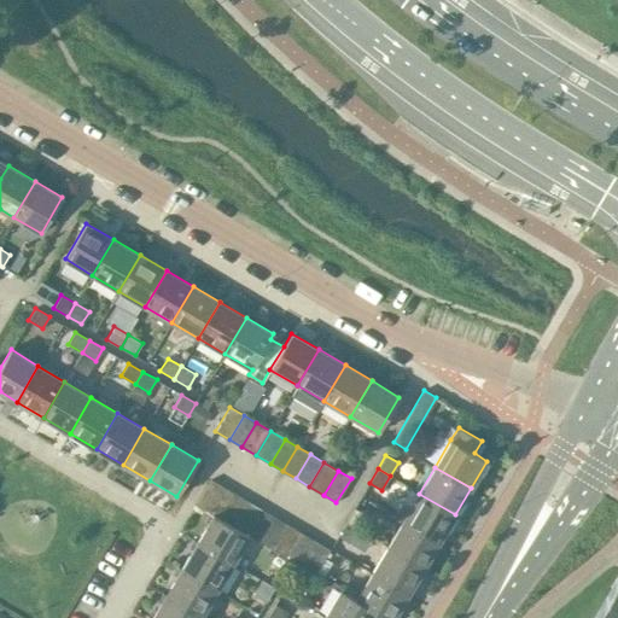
[(197,505),(209,512),(223,487),(211,479),(197,505)]
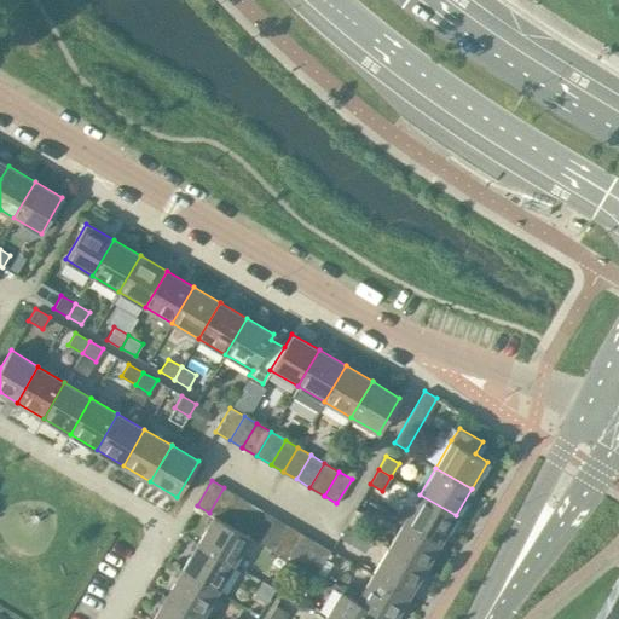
[(209,513),(214,515),(221,520),(237,495),(224,487),(209,513)]
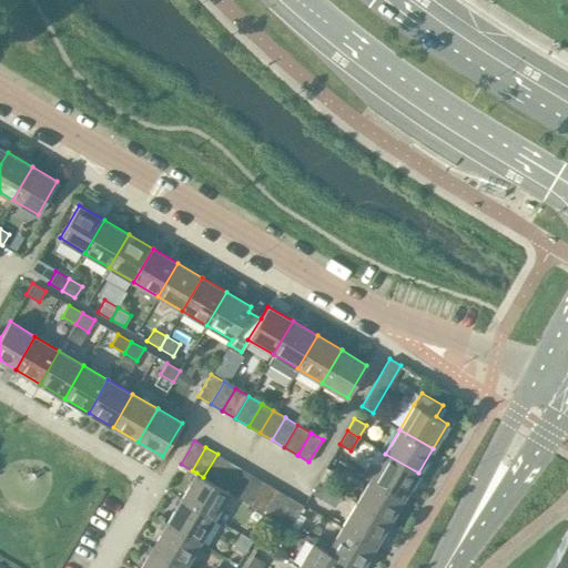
[(217,454),(203,477),(215,484),(229,460),(217,454)]
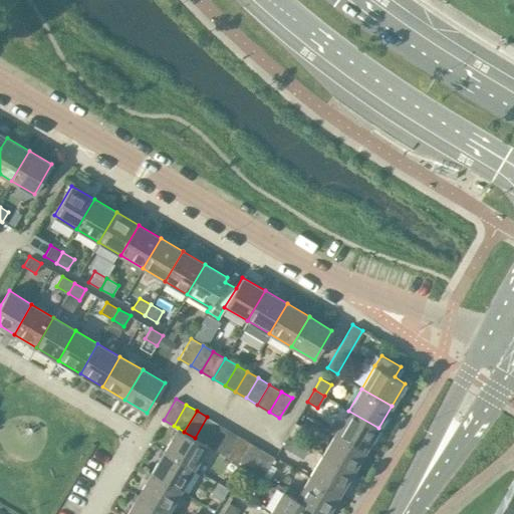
[(335,433),(365,450),(378,428),(348,411),(335,433)]
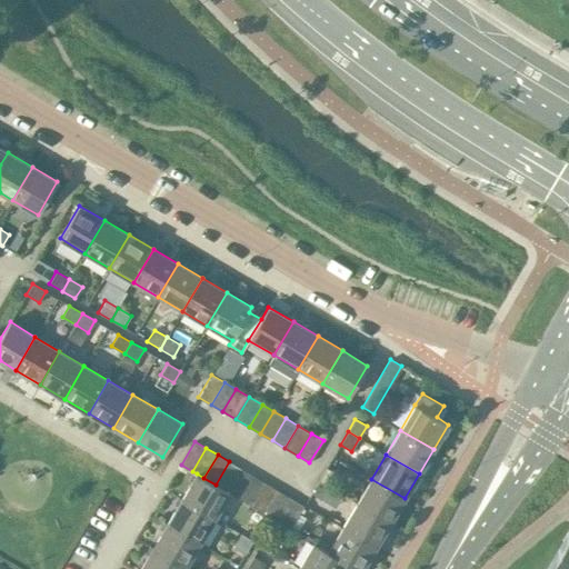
[(229,461),(216,485),(227,491),(240,468),(229,461)]
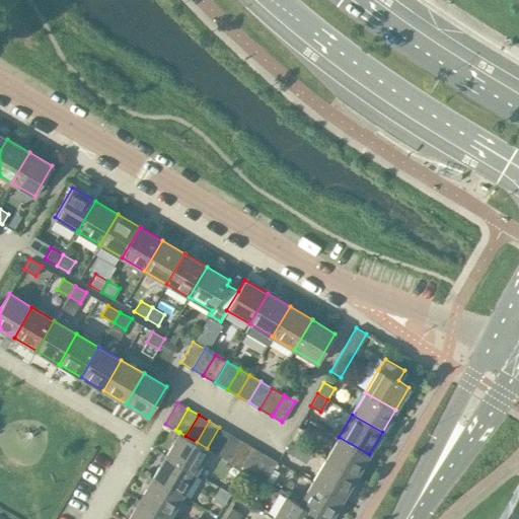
[(207,448),(209,450),(219,455),(231,434),(219,427),(207,448)]
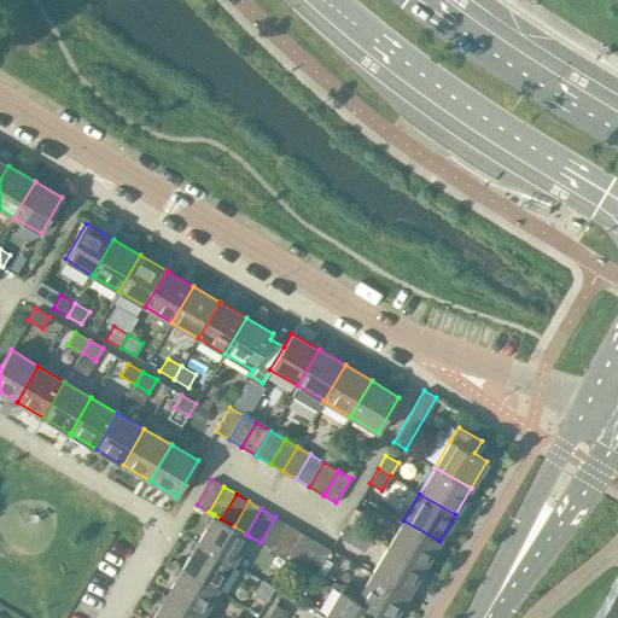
[(347,522),(359,529),(367,516),(354,508),(347,522)]
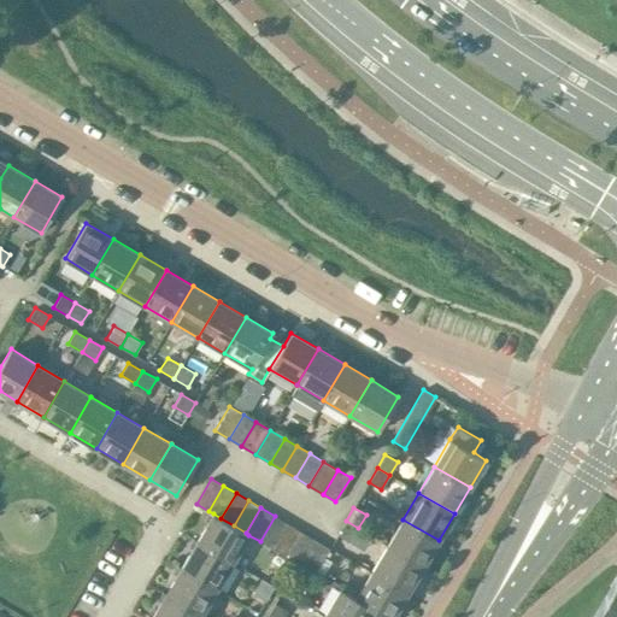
[(213,513),(197,541),(233,562),(248,535),(246,533),(234,526),(221,518),(213,513)]
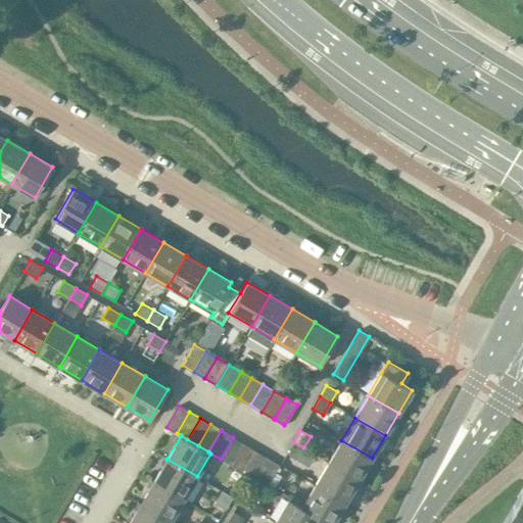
[(233,437),(221,459),(231,465),(243,444),(233,437)]
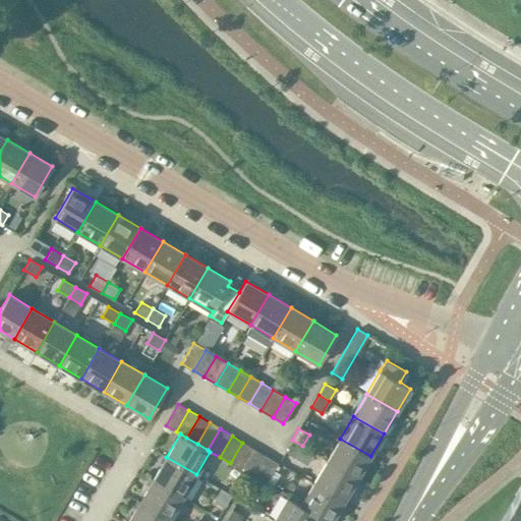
[(327,461),(357,478),(370,456),(340,439),(327,461)]
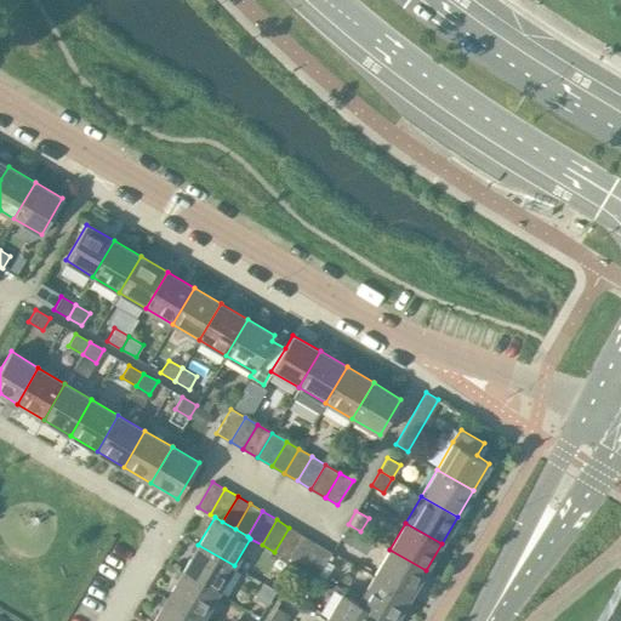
[(340,539),(352,546),(360,531),(348,524),(340,539)]
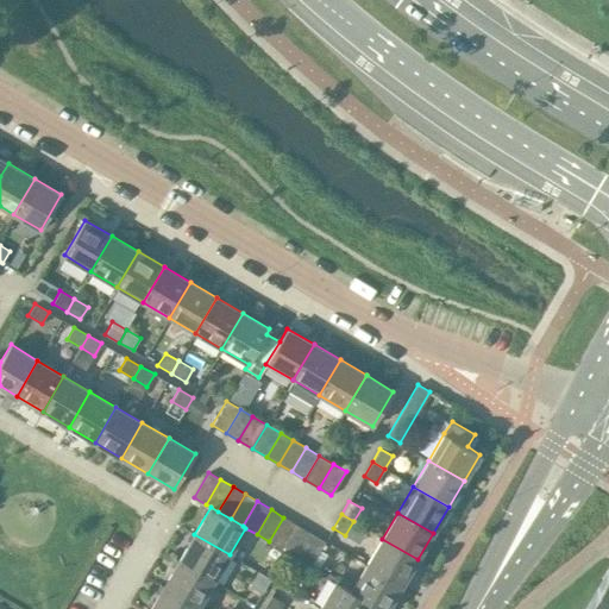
[(283,518),(269,541),(281,548),(296,525),(283,518)]
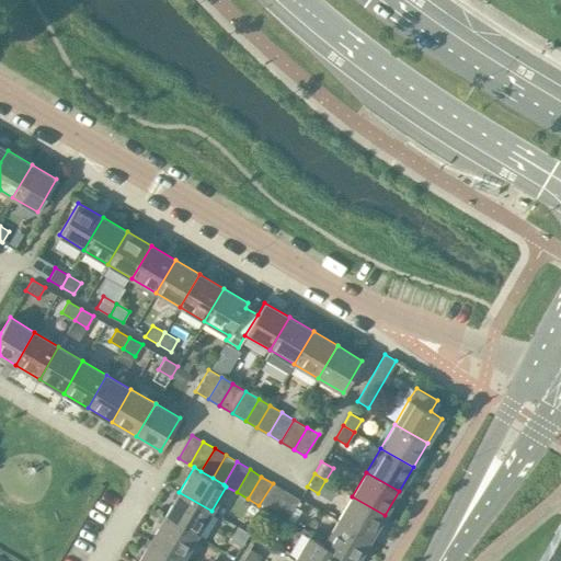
[(273,483),(259,505),(273,513),(286,491),(273,483)]
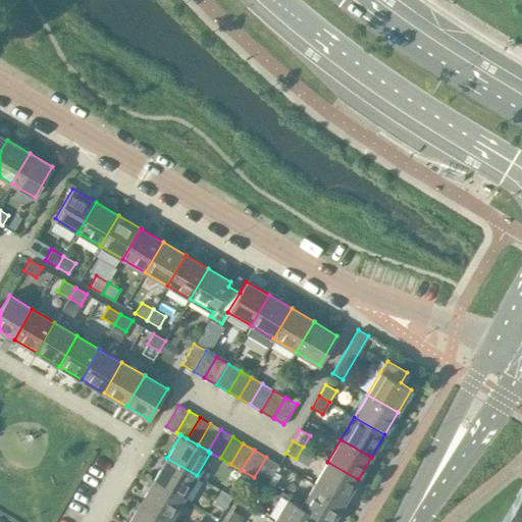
[(266,457),(254,477),(266,485),(278,464),(266,457)]
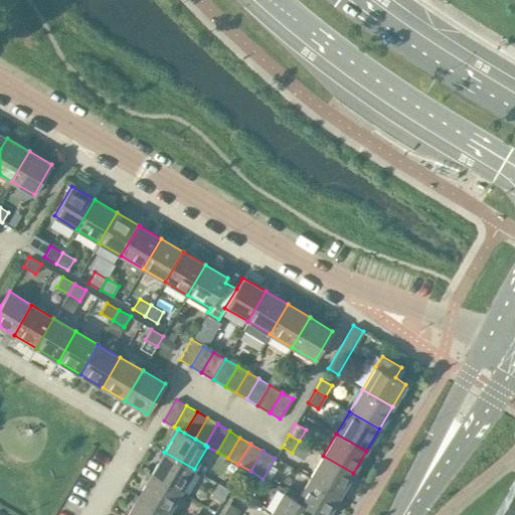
[(164,452),(151,474),(181,491),(194,469),(164,452)]
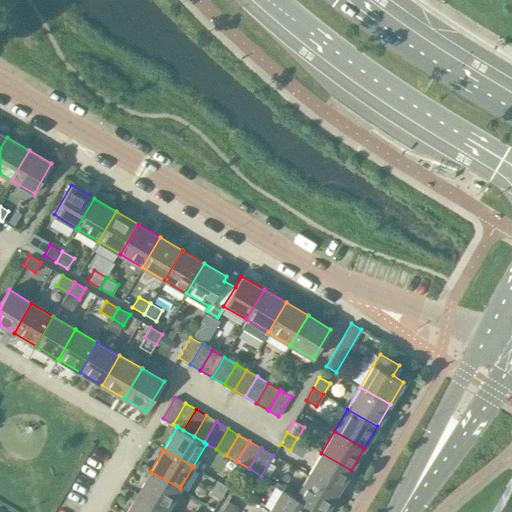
[(308,475),(338,492),(351,470),(321,453),(308,475)]
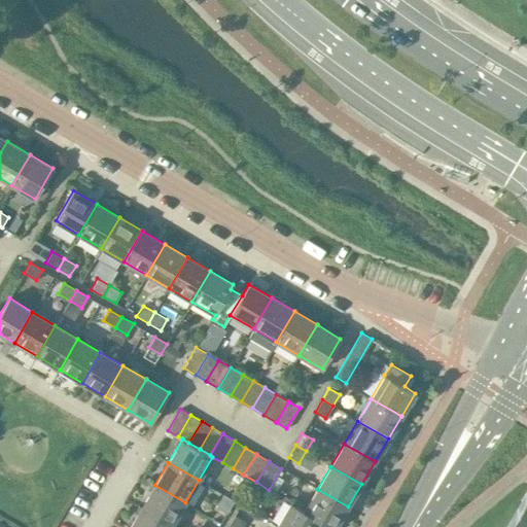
[(154,485),(141,507),(172,525),(185,502),(154,485)]
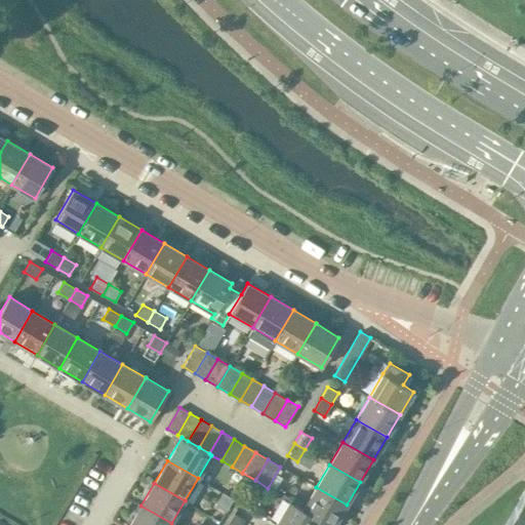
[(319,520),(327,524),(334,524),(347,505),(316,487),(303,509),(303,510),(319,520)]
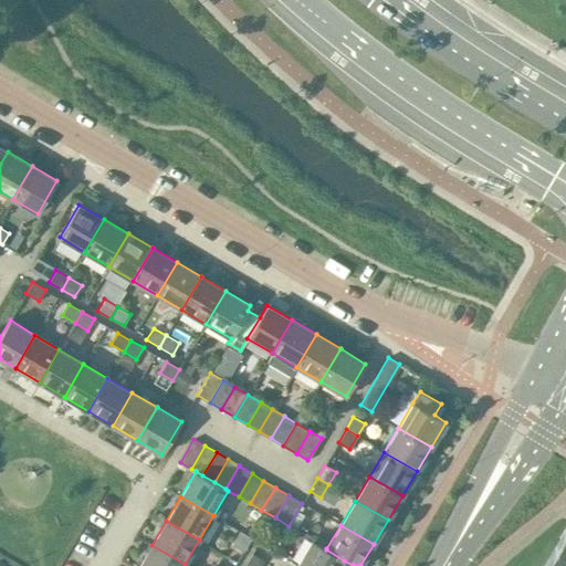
[(565,565),(565,525),(541,565),(565,565)]
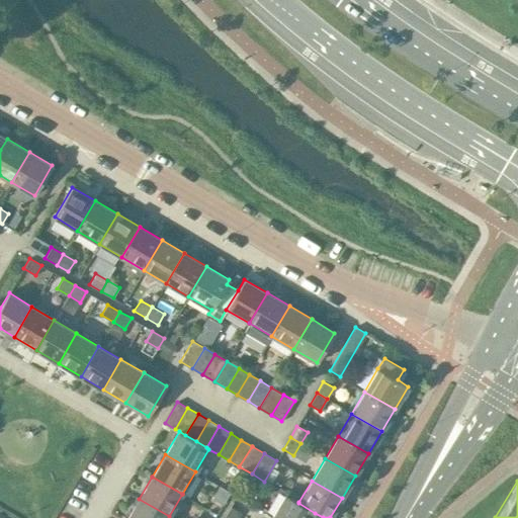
[(212,498),(223,504),(230,492),(220,486),(212,498)]
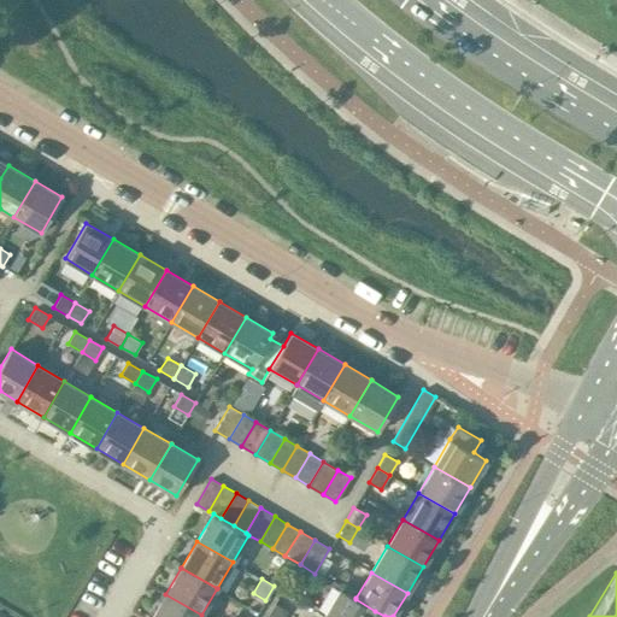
[(324,616),(325,616),(371,616),(375,611),(356,599),(356,598),(340,588),(324,616)]
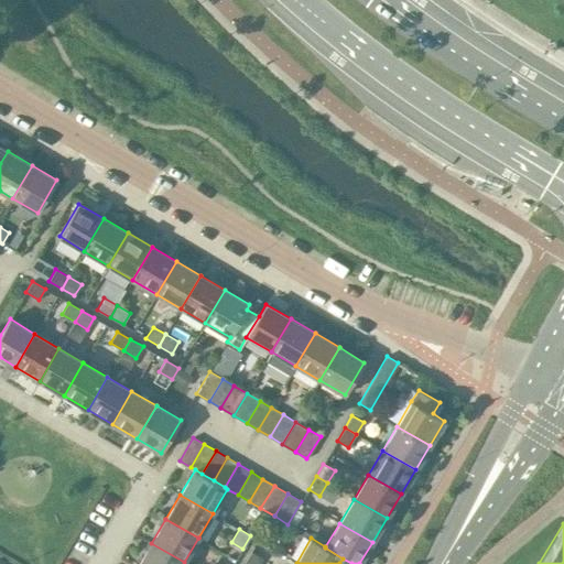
[(151,543),(138,563),(183,563),(184,562),(151,543)]
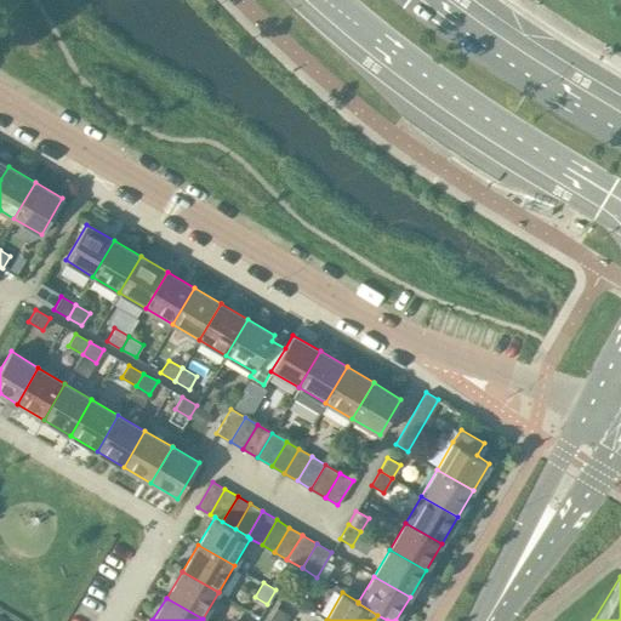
[(268,620),(285,620),(289,615),(277,608),(268,620)]
